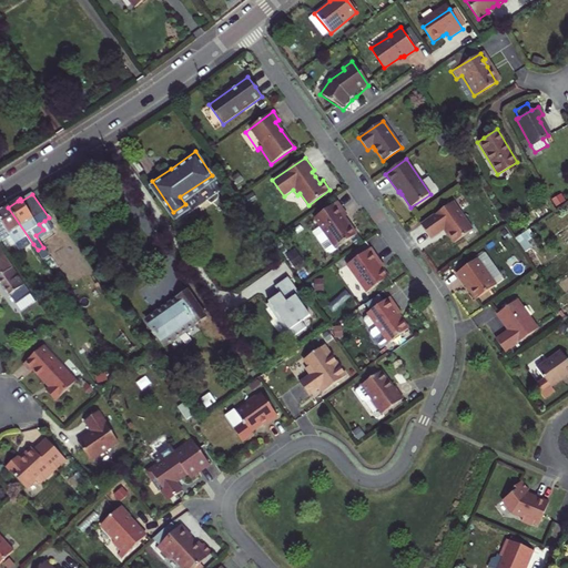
[(346,215),(337,202),(314,219),(320,226),(324,232),(316,236),(327,252),(332,252),(356,234),(351,225),(348,226),(346,222),(343,217),(346,215)]
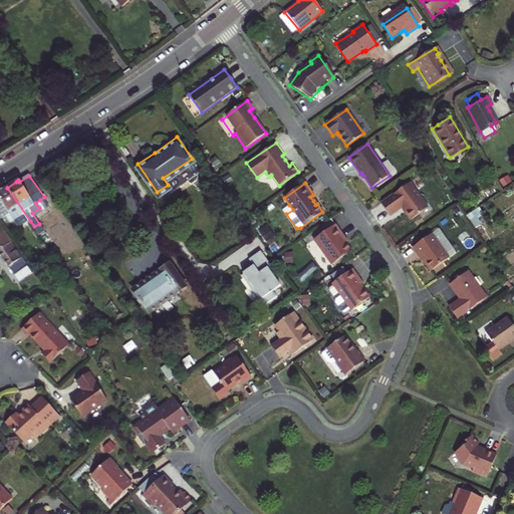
[(411,183),(380,204),(390,216),(403,208),(405,211),(411,220),(428,208),(411,183)]
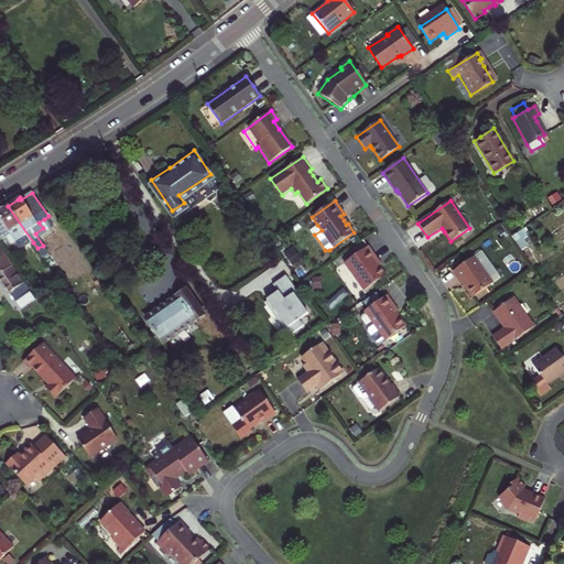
[(30,245),(33,242),(8,206),(0,210),(0,243),(1,243),(11,236),(17,243),(26,238),(30,245)]
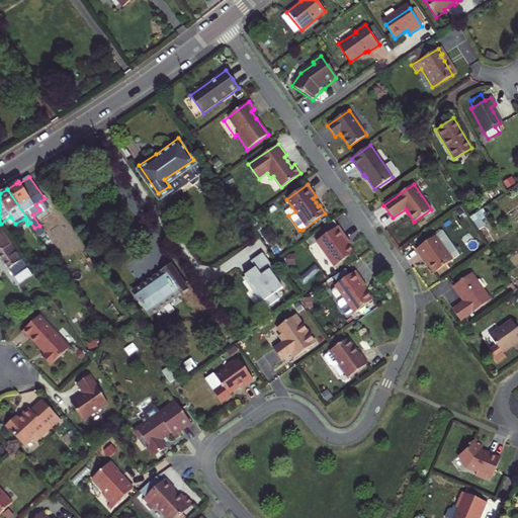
[(40,201),(35,204),(39,209),(45,206),(40,201)]
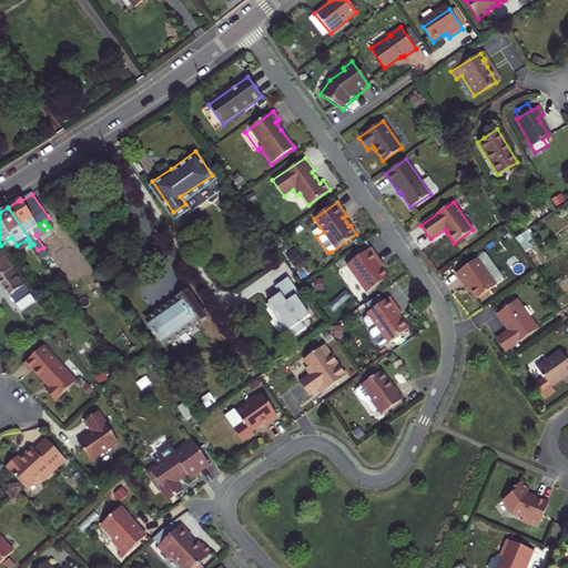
[(324,232),(320,226),(313,232),(316,236),(324,232)]
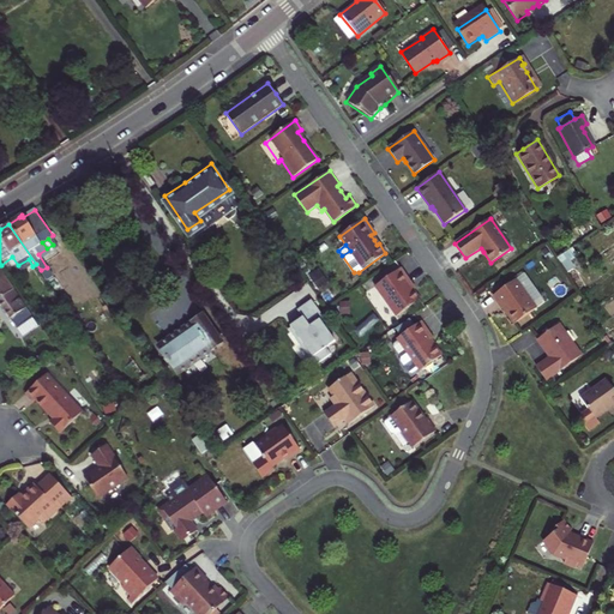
[(18,265),(23,272),(32,266),(29,259),(18,265)]
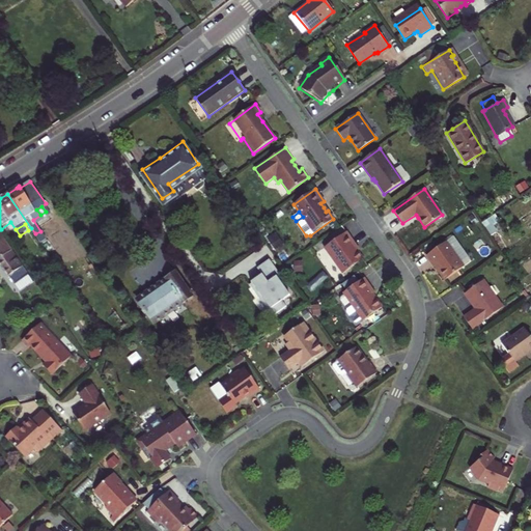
[(35,233),(40,242),(46,239),(40,231),(35,233)]
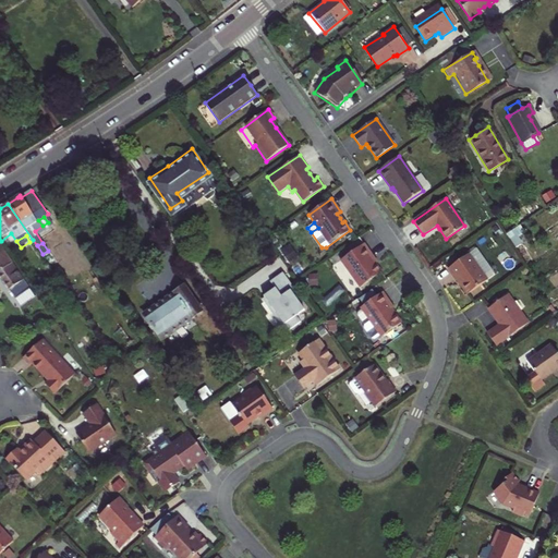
[(361,287),(381,271),(373,259),(372,257),(374,256),(364,243),(341,259),(361,287)]
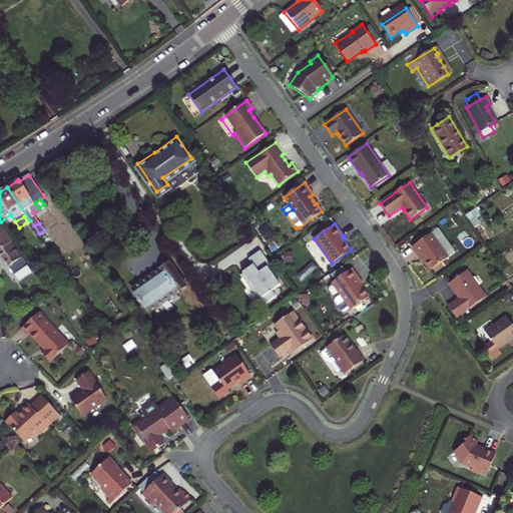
[(3,232),(0,234),(0,250),(11,243),(3,232)]
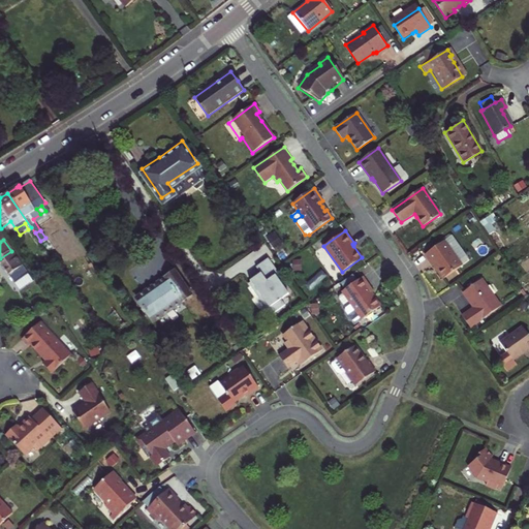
[(444,241),(425,255),(433,267),(433,266),(436,270),(443,280),(462,266),(444,241)]
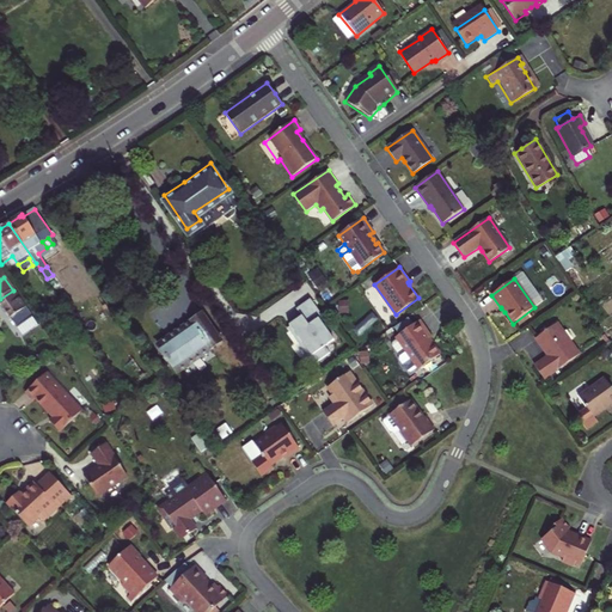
[(13,291),(0,299),(0,305),(7,316),(14,325),(30,313),(13,291)]
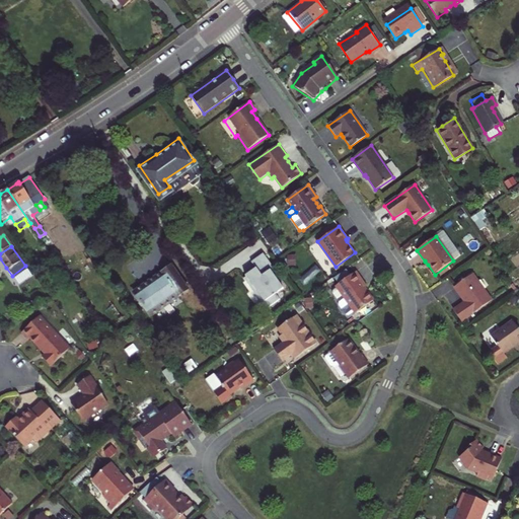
[(274,268),(263,253),(251,262),(255,268),(250,272),(245,276),(246,277),(243,278),(266,309),(279,299),(276,294),(283,288),(271,270),(274,268)]
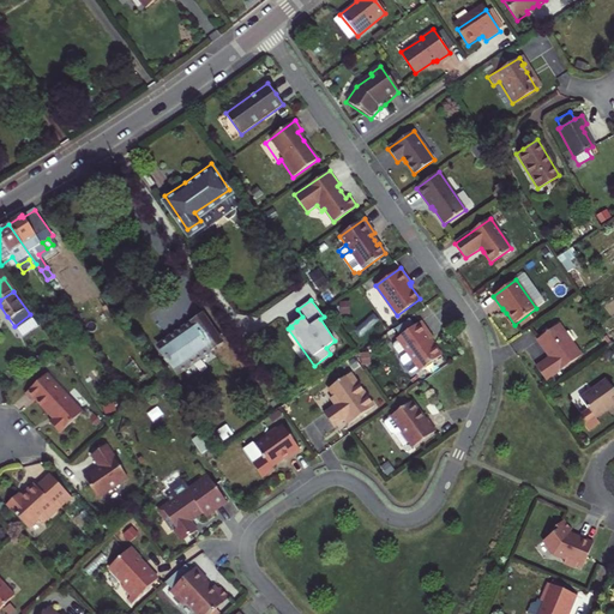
[(206,315),(203,311),(161,339),(181,367),(223,338),(206,315)]
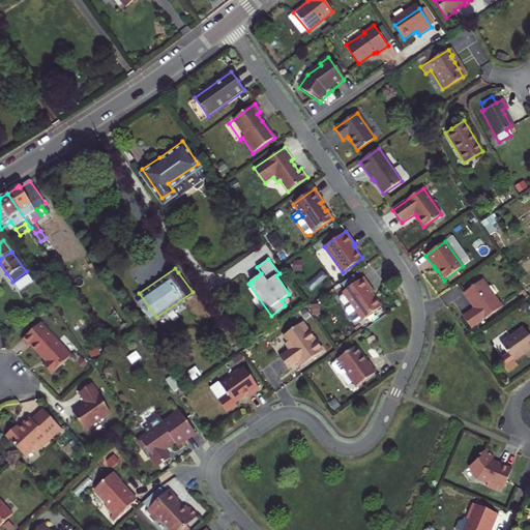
[(373,291),(363,277),(343,292),(352,304),(347,308),(347,312),(353,321),(356,322),(361,318),(362,320),(381,306),(373,296),(371,293),(373,291)]
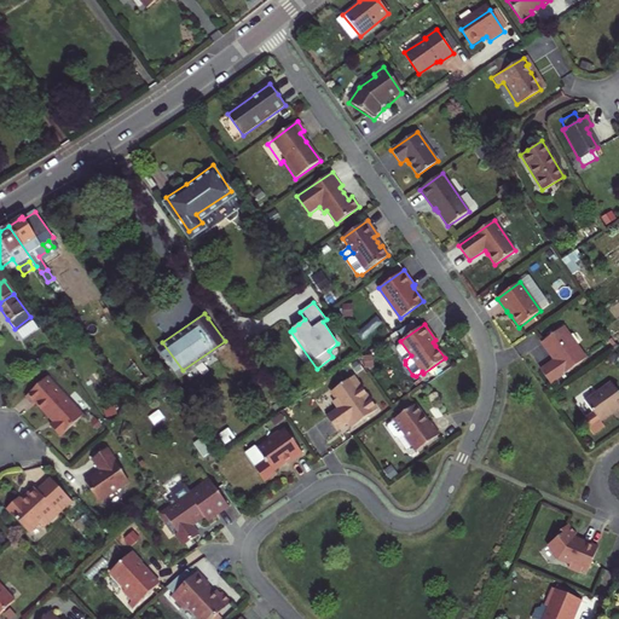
[(563,328),(542,343),(551,357),(551,356),(553,358),(555,360),(541,370),(550,385),(586,358),(563,328)]
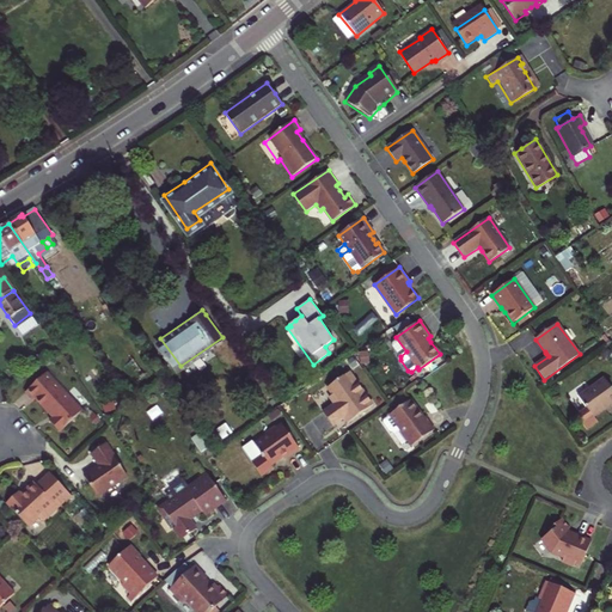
[(373,405),(350,372),(328,387),(332,395),(329,397),(334,404),(323,411),(332,426),(343,417),(347,415),(350,421),(373,405)]
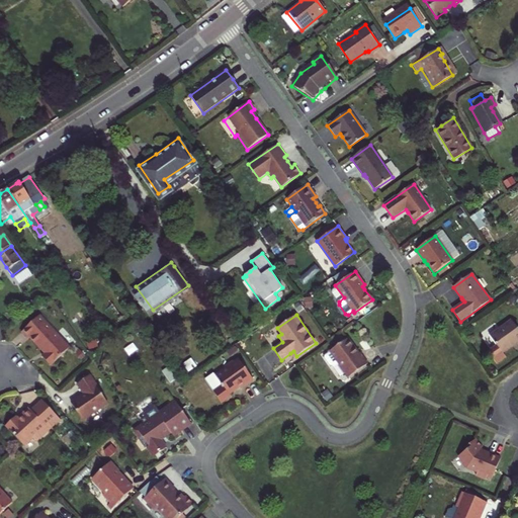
[(71,348),(40,316),(23,332),(29,339),(31,337),(42,350),(47,354),(44,357),(52,365),(71,348)]
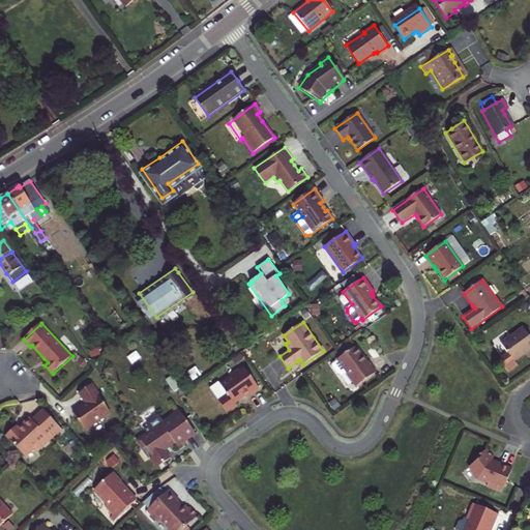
[(516,333),(493,349),(500,359),(491,365),(500,378),(509,371),(506,366),(516,360),(521,356),(522,358),(529,353),(516,333)]
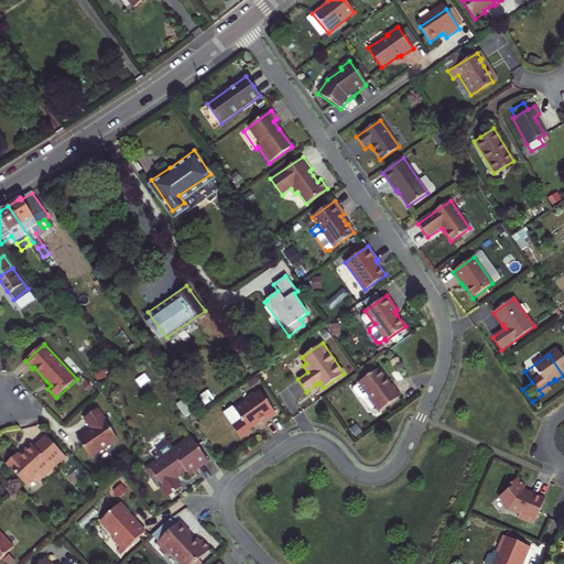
[(376,404),(380,411),(400,397),(392,386),(391,386),(390,386),(389,387),(388,384),(386,381),(386,379),(379,369),(359,381),(353,386),(353,388),(358,397),(361,398),(362,400),(369,396),(376,404)]
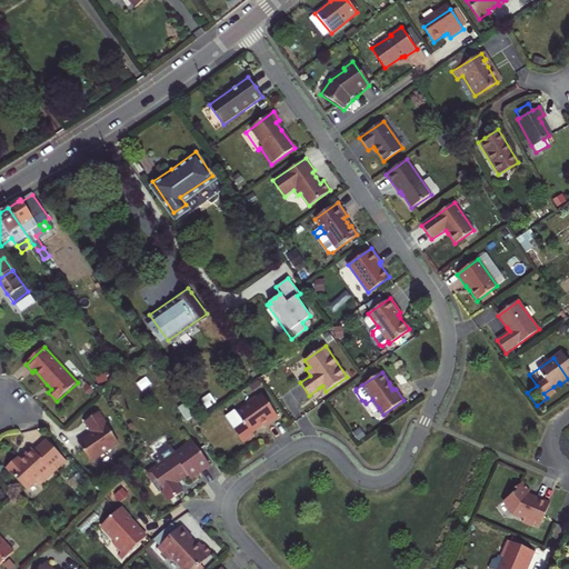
[(278,417),(262,395),(258,399),(257,397),(251,401),(252,402),(241,410),(249,420),(239,428),(248,440),(258,432),(257,430),(262,426),(267,422),(269,423),(278,417)]
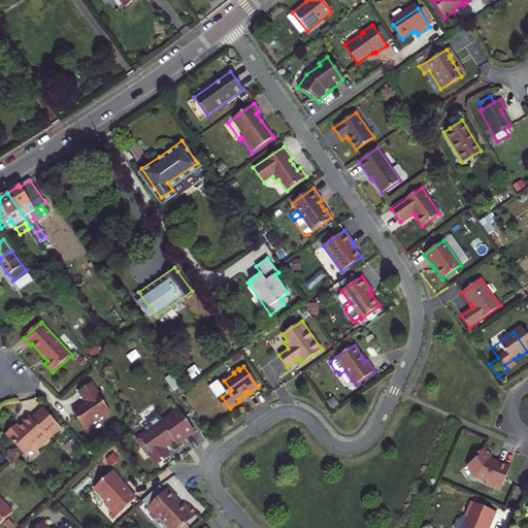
[(345,370),(339,374),(345,384),(352,378),(345,370)]
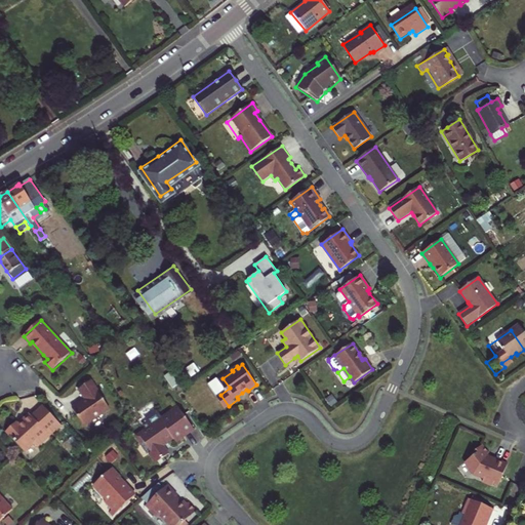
[(109,409),(90,381),(78,390),(85,400),(78,405),(72,409),(83,426),(109,409)]
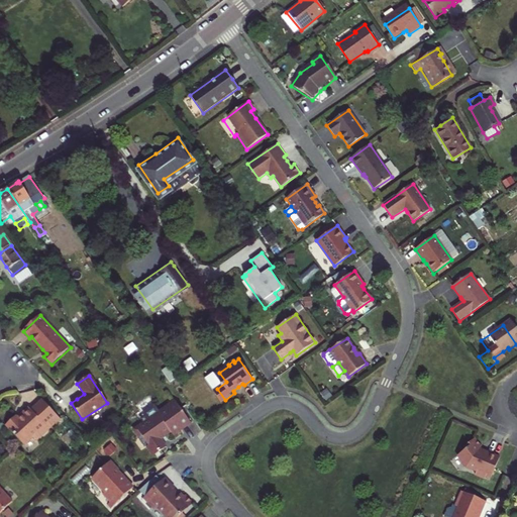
[(166,381),(159,386),(163,391),(170,386),(166,381)]
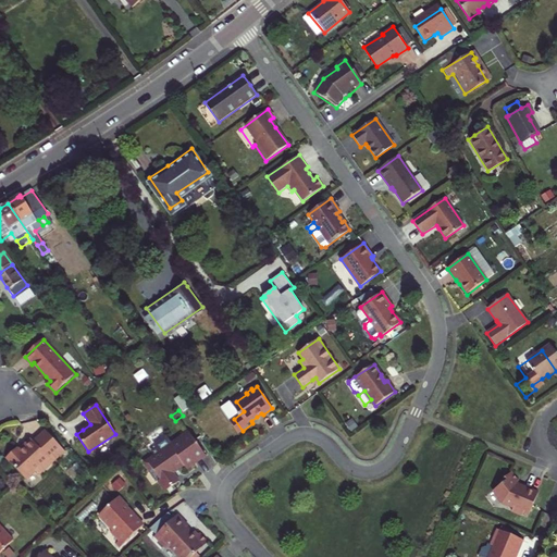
[(64,452),(45,432),(33,443),(31,441),(26,444),(22,447),(23,448),(19,453),(15,449),(5,459),(25,480),(34,472),(38,475),(59,457),(64,452)]
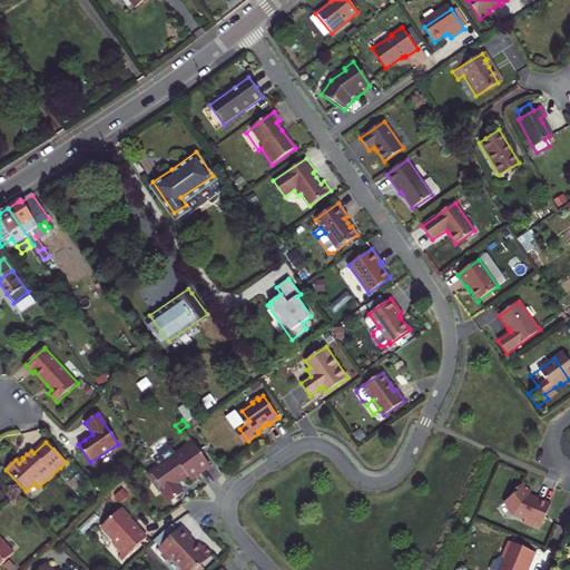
[(203,475),(185,448),(167,461),(164,457),(159,455),(153,460),(153,464),(153,465),(149,468),(151,471),(139,480),(146,489),(147,488),(156,499),(155,503),(157,507),(161,508),(164,510),(175,501),(169,493),(176,488),(180,485),(184,489),(203,475)]
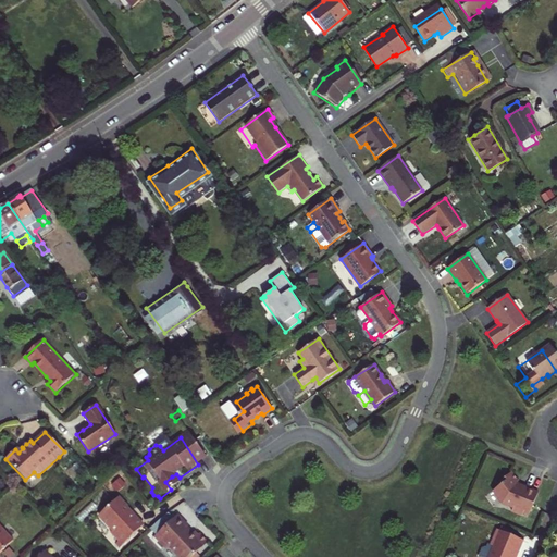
[(519,481),(511,472),(502,480),(504,483),(493,491),(503,503),(514,508),(511,511),(522,516),(524,512),(529,515),(539,493),(524,486),(523,490),(521,489),(519,487),(516,484),(519,481)]
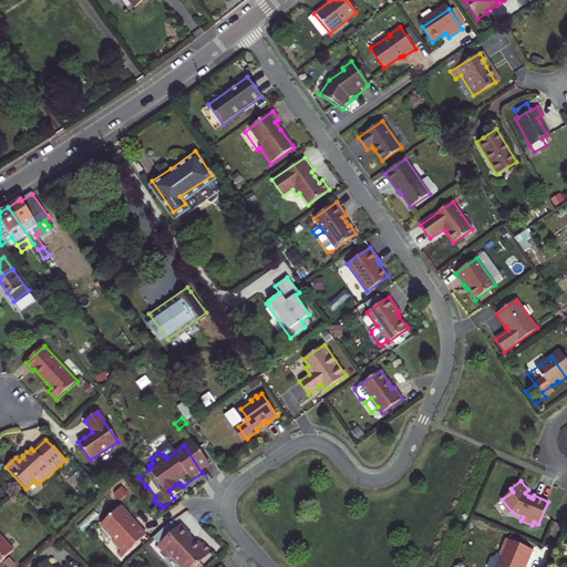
[(124,555),(145,535),(134,523),(133,524),(131,522),(127,518),(131,516),(121,505),(101,525),(115,540),(112,543),(121,552),(124,555)]
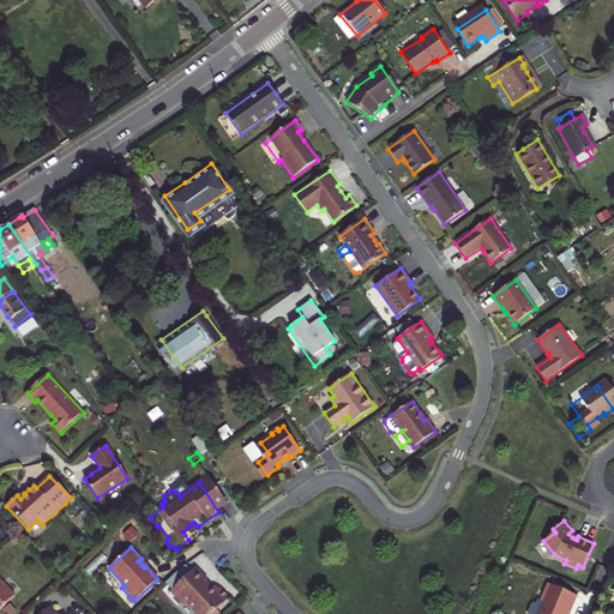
[(170,588),(180,600),(186,600),(199,613),(208,613),(229,595),(220,585),(218,587),(215,583),(211,587),(208,582),(205,579),(208,577),(196,565),(191,569),(187,564),(179,570),(166,583),(170,588)]
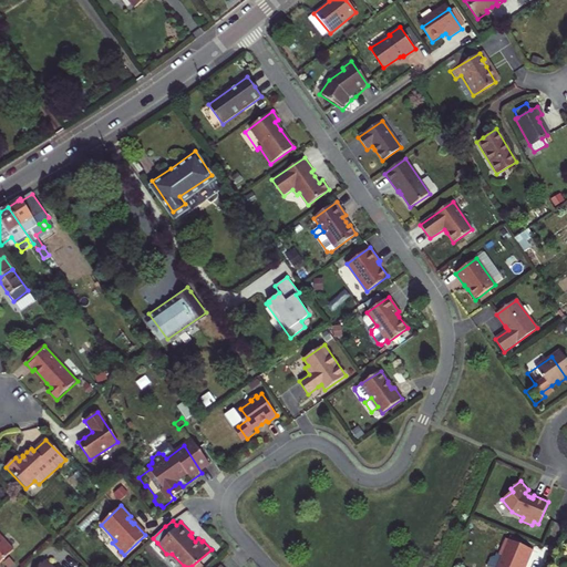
[(0,562),(13,550),(0,535),(0,562)]
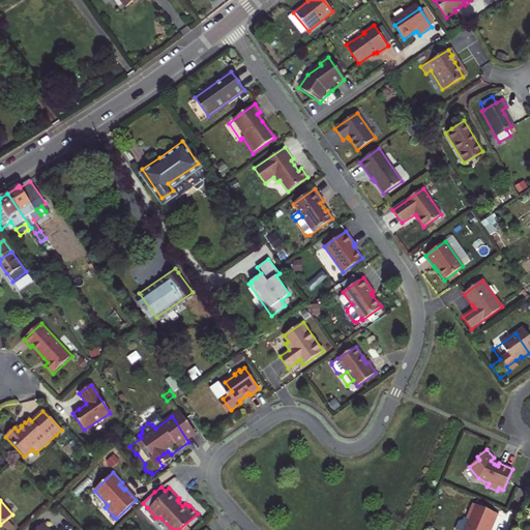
[(495,513),(471,503),(465,519),(462,518),(461,520),(457,522),(452,529),(488,529),(487,529),(488,527),(489,524),(491,524),(495,513)]
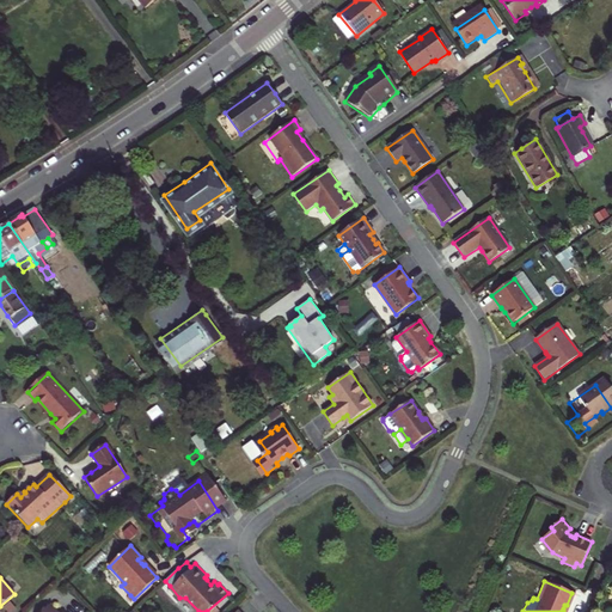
All buildings are outlined.
